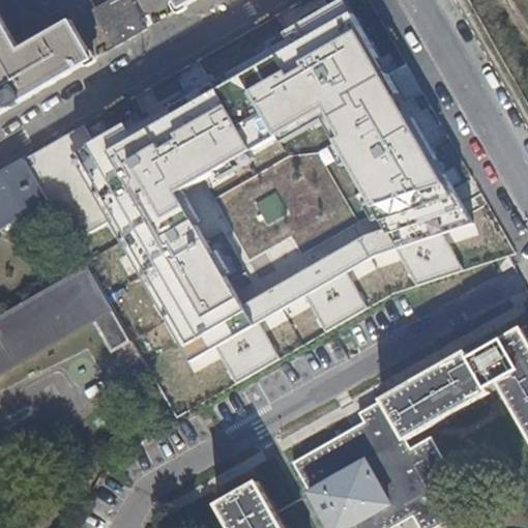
[(0,117),(91,64),(67,24),(17,55),(0,26),(0,0),(169,0),(177,13),(201,0),(0,0),(0,117)]
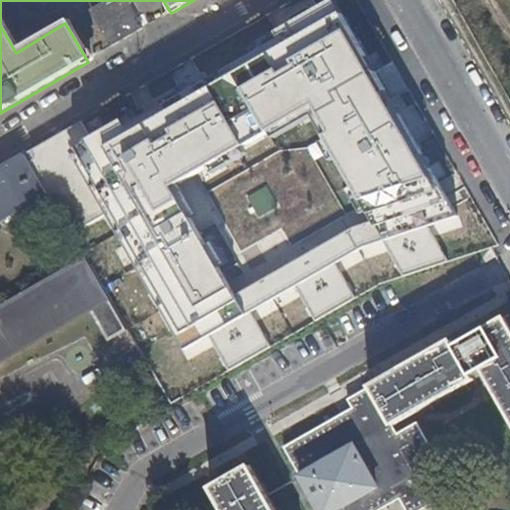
[(401,273),(446,257),(427,223),(455,214),(326,0),(309,0),(71,145),(178,348),(207,334),(225,369),(267,344),(249,310),(294,284),(313,317),(352,294),(332,260),(357,246),(381,239),(401,273)]
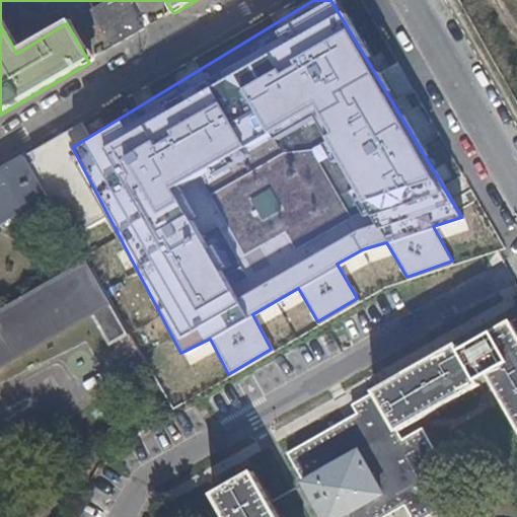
[(101,0),(88,8),(108,45),(142,25),(127,0),(101,0)]
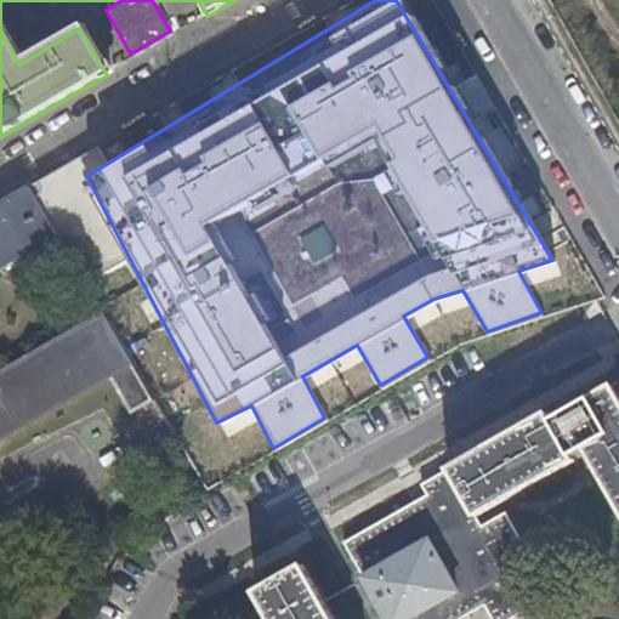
[(27,187),(0,202),(0,276),(57,240),(27,187)]
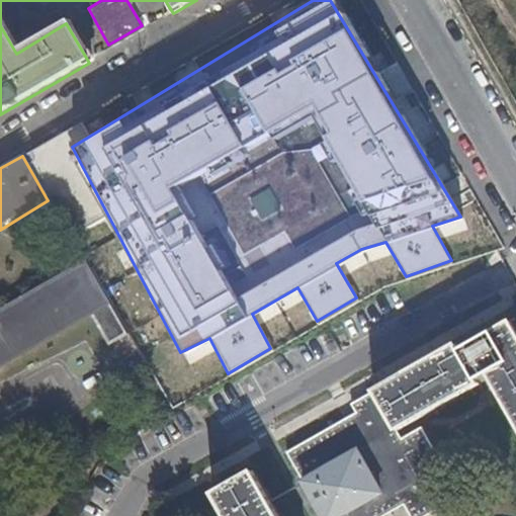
[(0,364),(99,306),(76,264),(0,308),(0,364)]
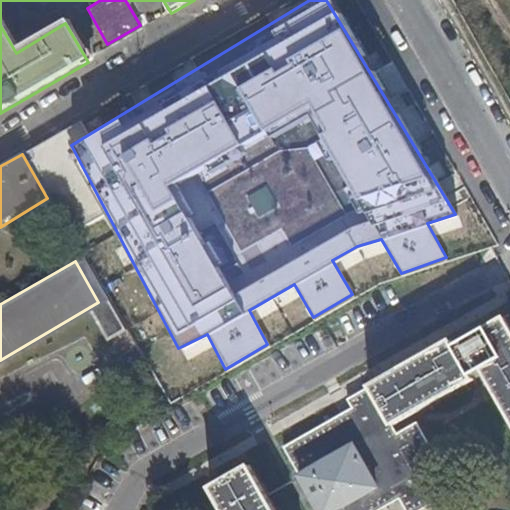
[(379,509),(394,501),(399,509),(420,509),(451,493),(413,426),(393,437),(388,428),(468,383),(466,379),(478,372),(509,428),(509,339),(499,320),(450,348),(446,340),(342,399),(347,408),(280,446),(316,509),(269,509),(246,467),(208,489),(219,509),(379,509)]
